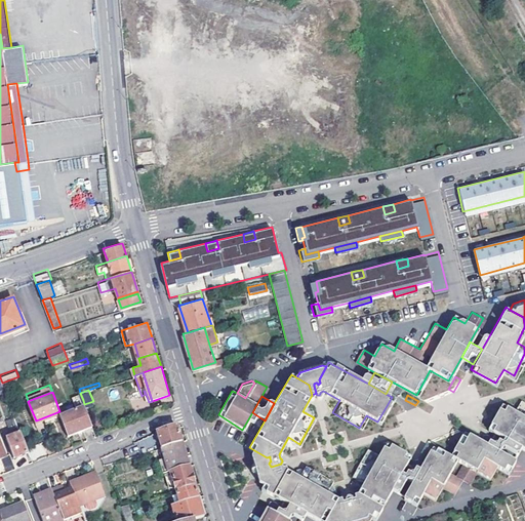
[(524,446),(524,399),(522,397),(515,409),(503,403),(490,428),(495,431),(512,439),(524,446)]
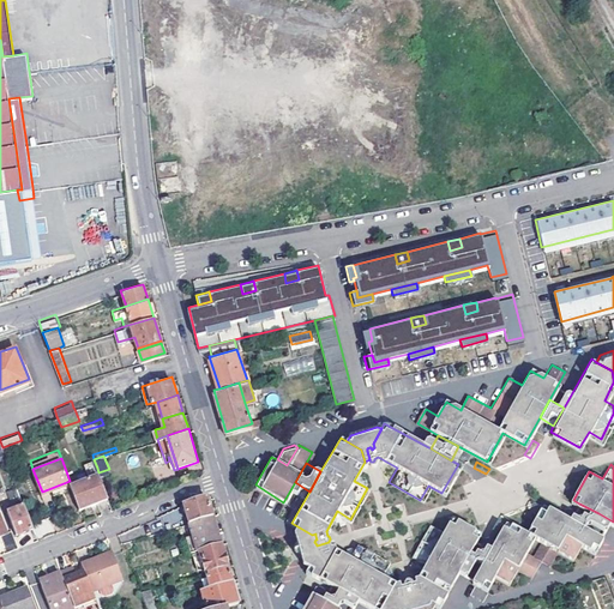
[(80,506),(108,496),(98,472),(97,468),(80,475),(82,480),(71,483),(80,506)]
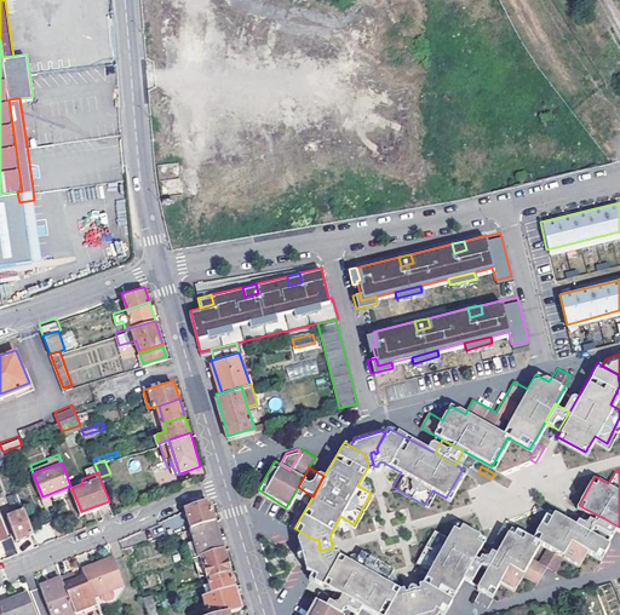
[(547,493),(545,499),(558,507),(562,501),(547,493)]
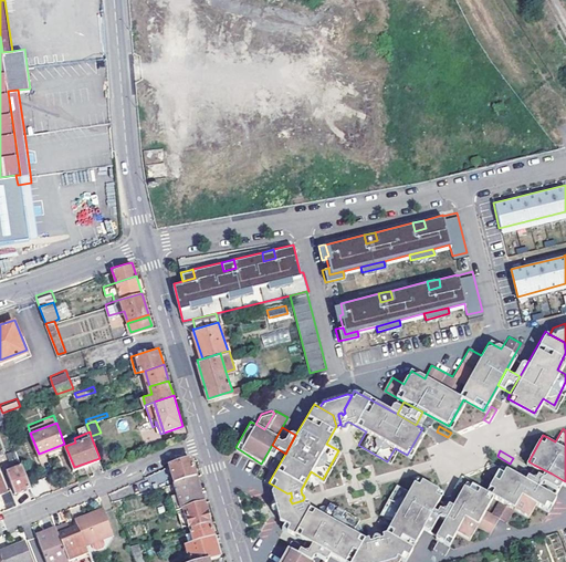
[(170,462),(176,479),(196,472),(191,456),(190,456),(170,462)]
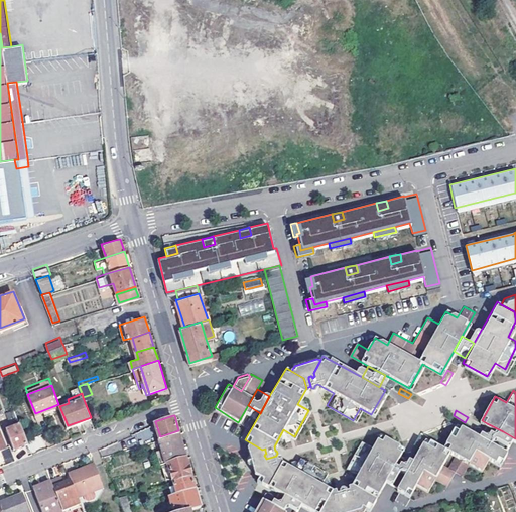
[(505,446),(497,442),(480,433),(456,420),(442,444),(425,435),(406,469),(398,485),(397,486),(409,492),(415,480),(427,487),(435,474),(446,481),(455,467),(461,470),(467,458),(480,465),(487,453),(499,459),(505,446)]
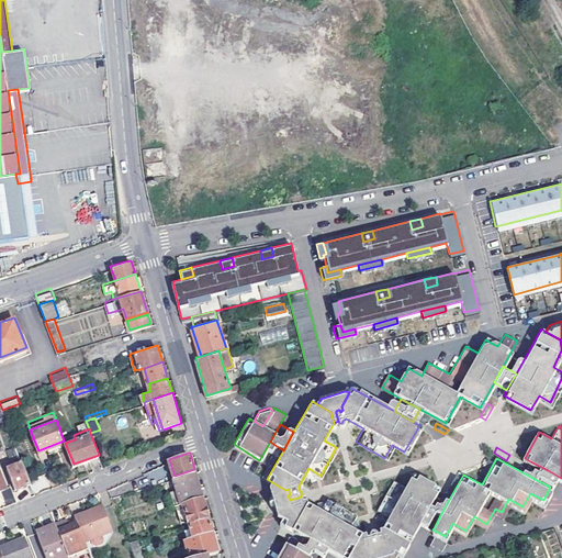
[(31,481),(22,460),(10,466),(9,462),(7,464),(8,467),(7,467),(14,488),(19,486),(31,481)]
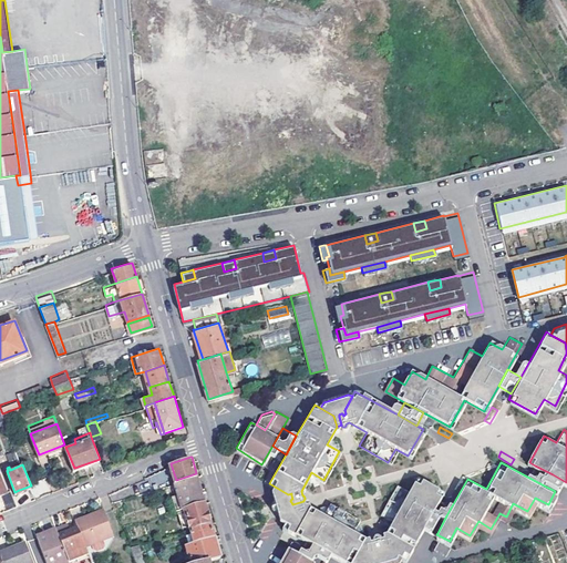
[(535,466),(527,477),(546,487),(553,474),(535,466)]
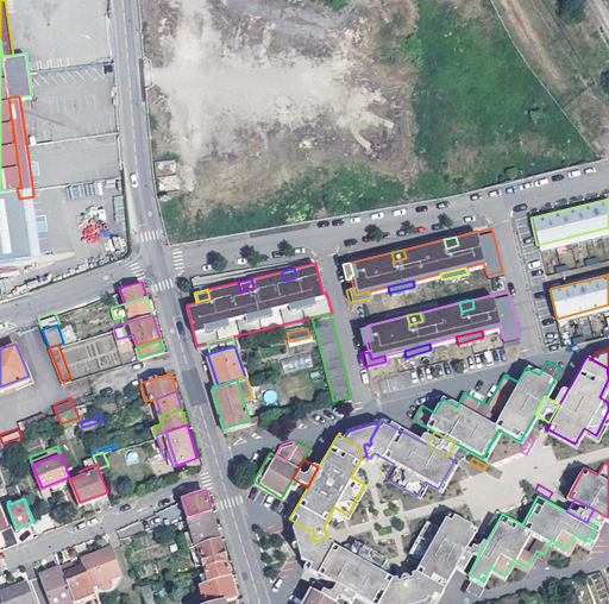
[(286,501),(278,515),(283,517),(292,504),(286,501)]
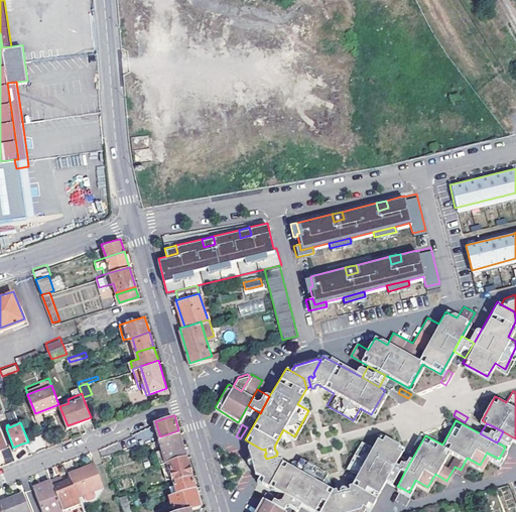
[(15,458),(10,443),(6,445),(0,429),(0,448),(3,448),(7,461),(15,458)]
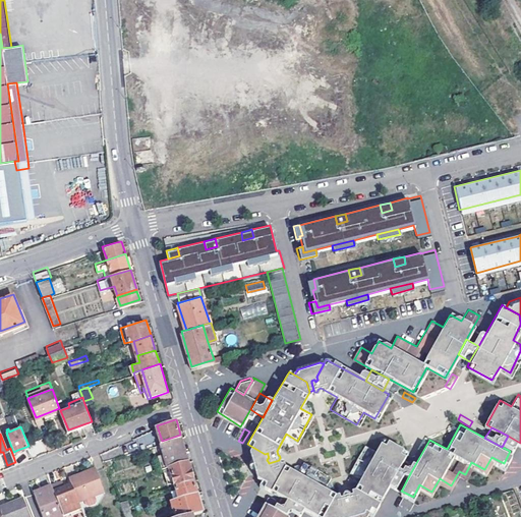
[(162,441),(164,449),(169,465),(170,465),(188,459),(184,449),(180,435),(162,441)]
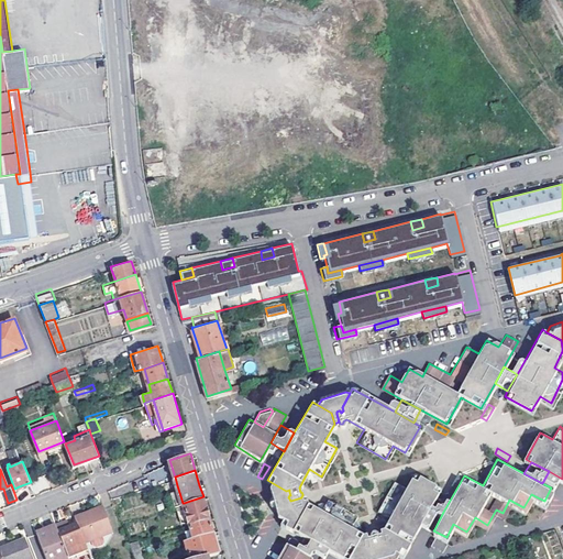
[(389,516),(381,534),(384,544),(398,551),(403,555),(420,522),(430,504),(439,486),(412,472),(405,488),(393,481),(377,510),(389,516)]
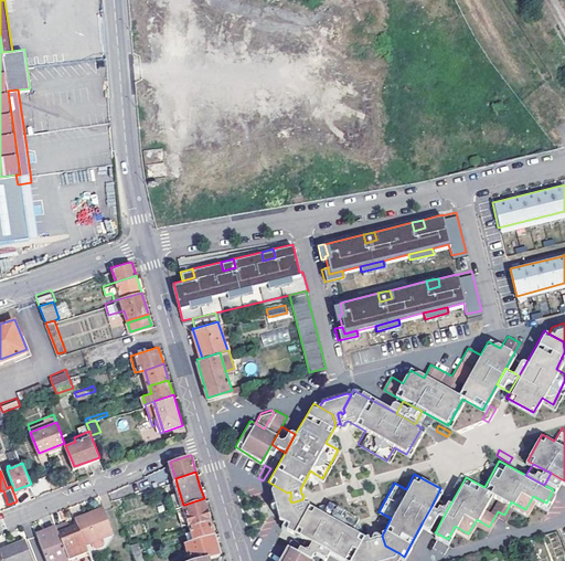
[(454,478),(446,491),(451,494),(459,480),(454,478)]
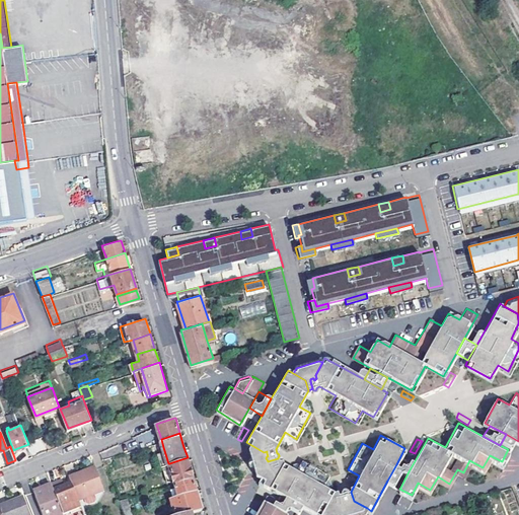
[(255,474),(261,477),(268,465),(279,462),(278,458),(268,461),(267,459),(266,458),(267,456),(268,456),(267,453),(267,451),(264,452),(251,445),(248,450),(255,474)]
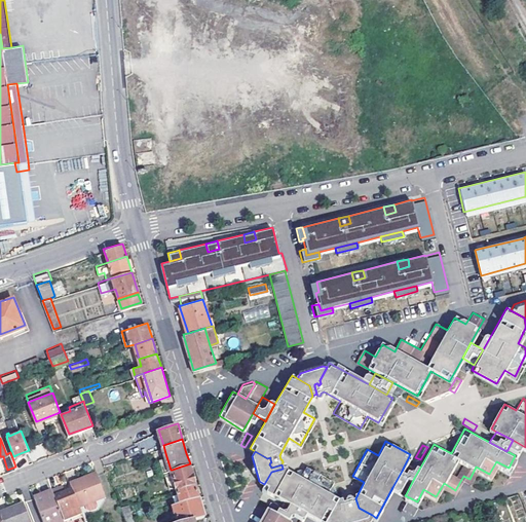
[(171,470),(165,453),(160,456),(164,472),(171,470)]
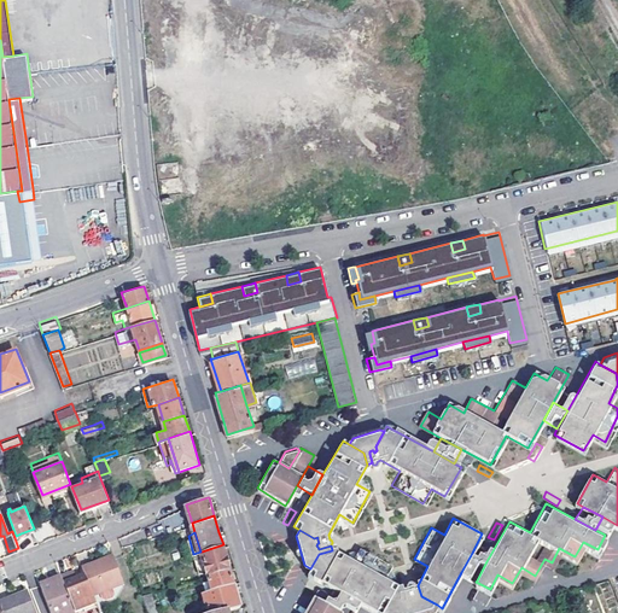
[(223,544),(202,552),(208,573),(229,566),(223,544)]
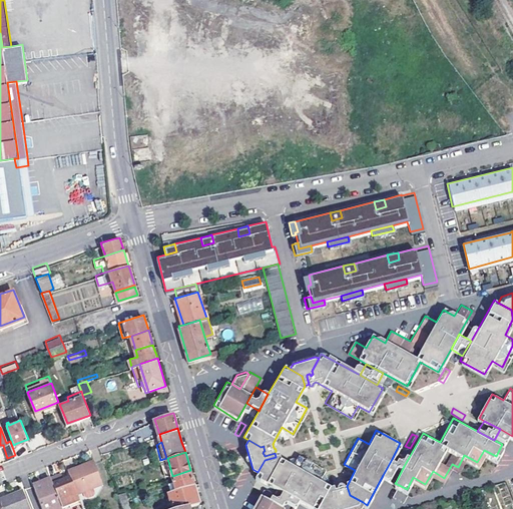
[(291,466),(276,457),(265,460),(258,472),(254,476),(281,492),(297,501),(311,508),(332,508),(337,502),(336,497),(339,496),(340,497),(341,498),(342,498),(344,496),(344,495),(342,487),(341,486),(339,486),(337,487),(336,489),(332,490),(317,480),(324,468),(298,454),(291,466)]
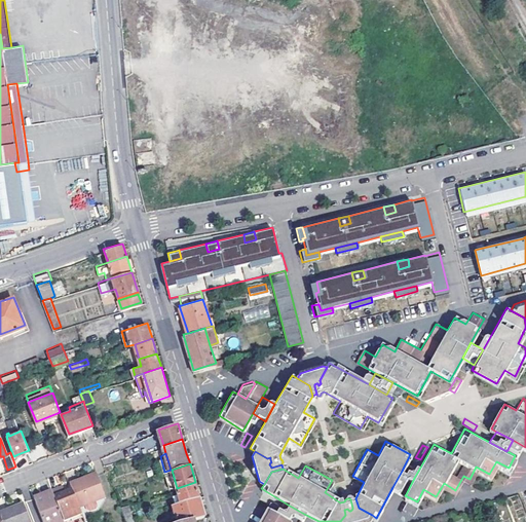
[(100,515),(102,512),(98,500),(107,497),(96,471),(70,481),(73,488),(80,508),(83,507),(88,519),(100,515)]
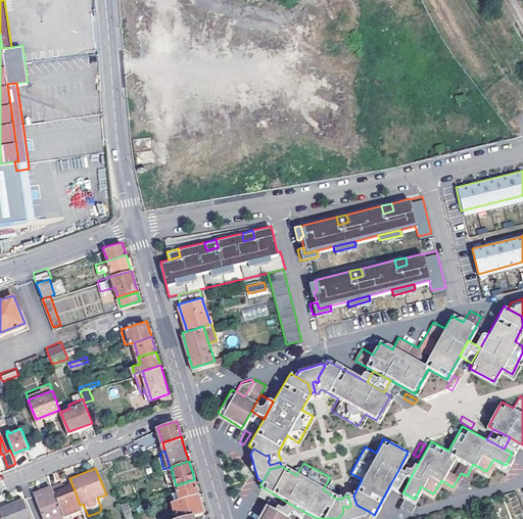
[(390,484),(403,491),(412,475),(399,468),(390,484)]
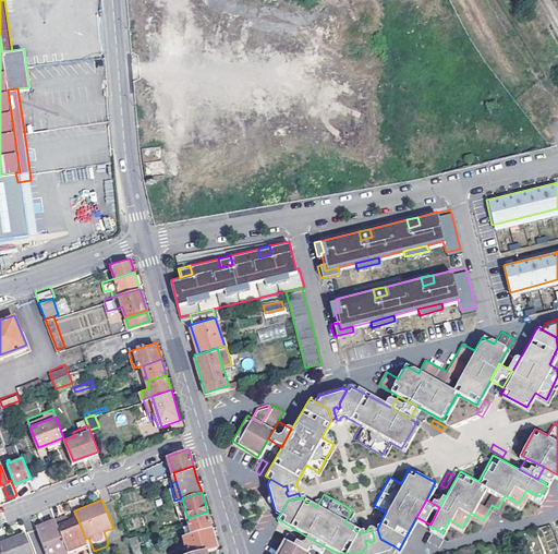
[(207,512),(187,518),(192,531),(211,525),(207,512)]
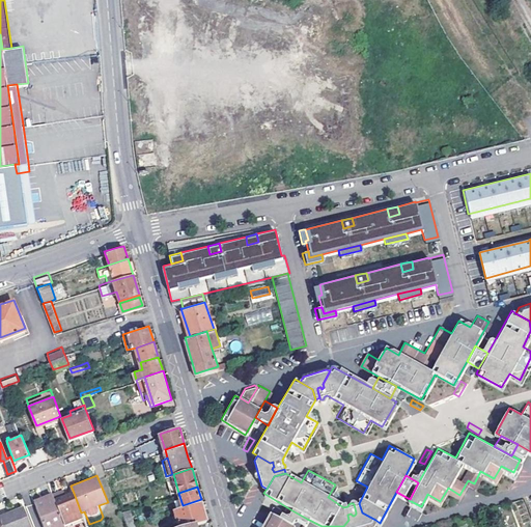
[(53,493),(64,522),(64,524),(74,521),(83,517),(81,512),(74,493),(66,496),(62,497),(60,491),(53,493)]
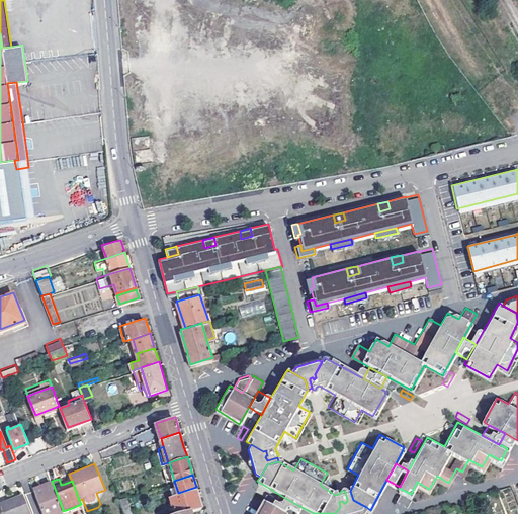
[(38,490),(34,491),(42,513),(55,513),(54,512),(63,509),(52,481),(41,485),(42,488),(38,490)]
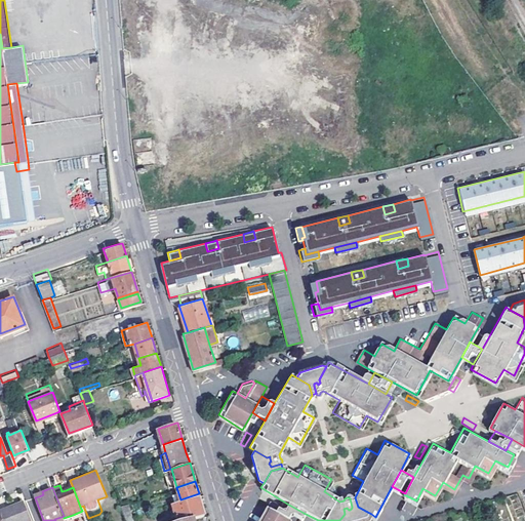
[(269,497),(256,490),(253,494),(266,503),(269,497)]
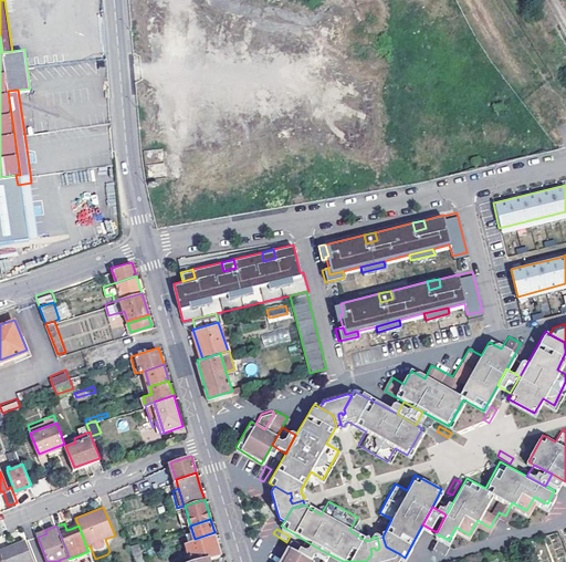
[(220,553),(215,532),(195,539),(186,541),(192,561),(208,558),(220,553)]
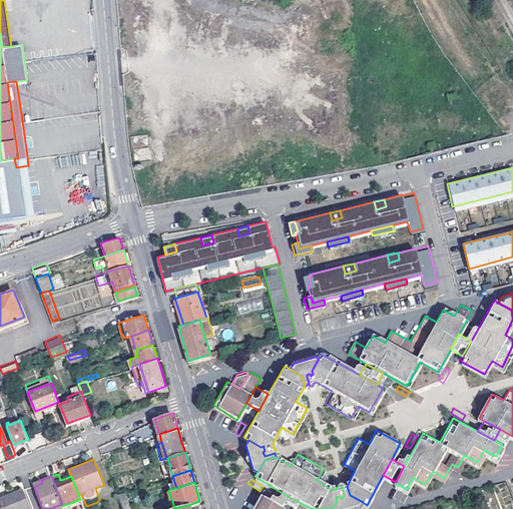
[(347,486),(342,487),(344,495),(344,496),(342,498),(341,498),(340,497),(339,496),(336,497),(337,502),(332,508),(356,508),(359,508),(363,502),(350,495),(347,486)]
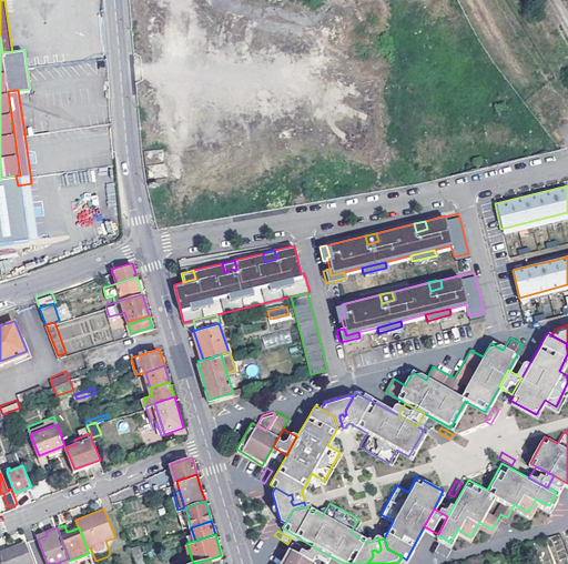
[(0,551),(0,553),(3,563),(29,563),(32,563),(24,542),(0,551)]
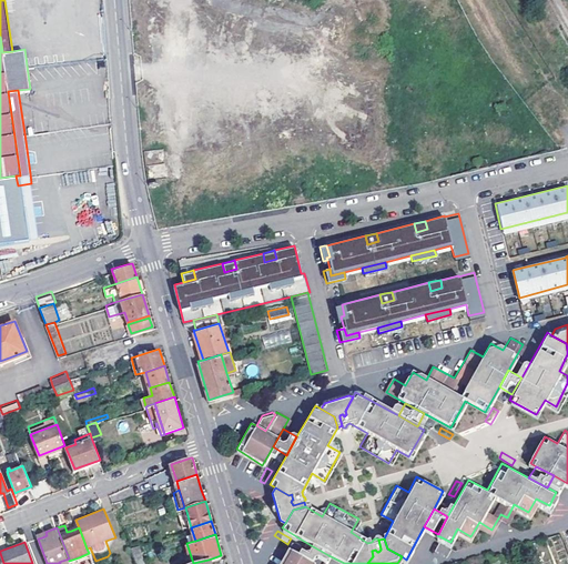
[(131,546),(135,559),(143,556),(139,543),(131,546)]
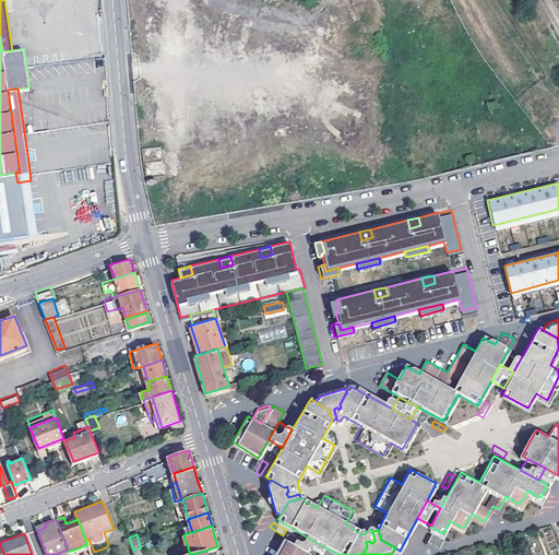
[(306,536),(299,550),(309,554),(318,554),(323,546),(306,536)]
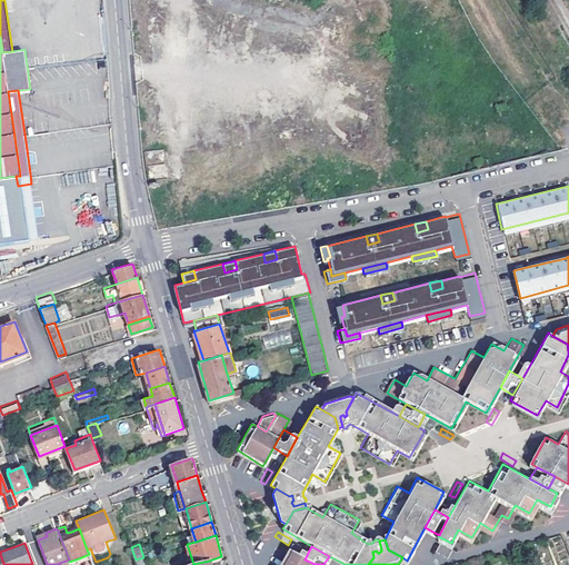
[(315,564),(305,559),(288,549),(278,564),(315,564)]
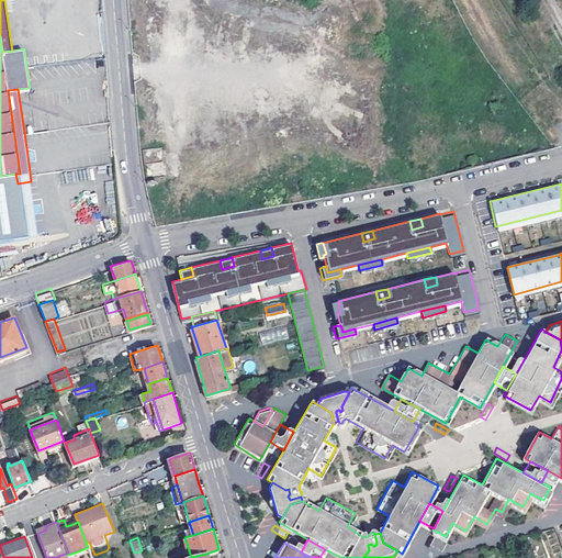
[(90,554),(88,547),(78,551),(80,557),(90,554)]
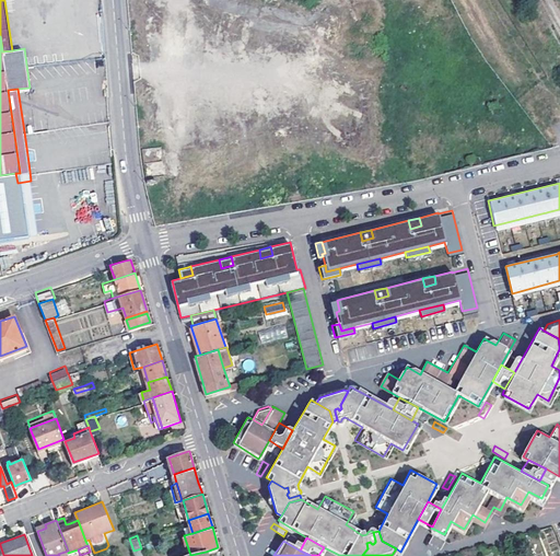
[(508,555),(505,545),(496,548),(494,545),(483,548),(485,555),(486,555),(496,554),(497,555),(508,555)]
